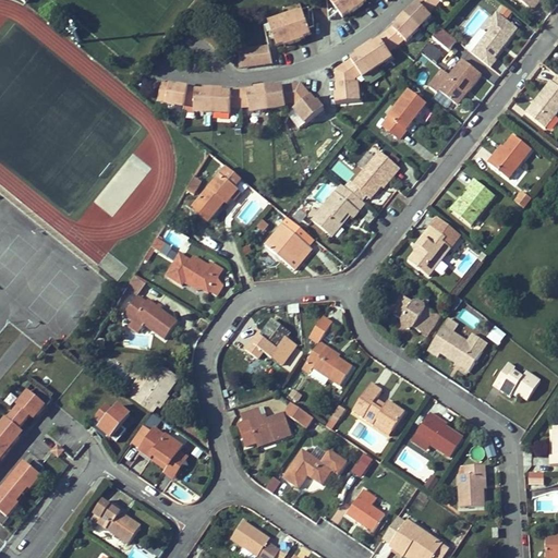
[(334,13),(337,11),(328,0),(327,0),(329,14),(332,11),(334,13)]
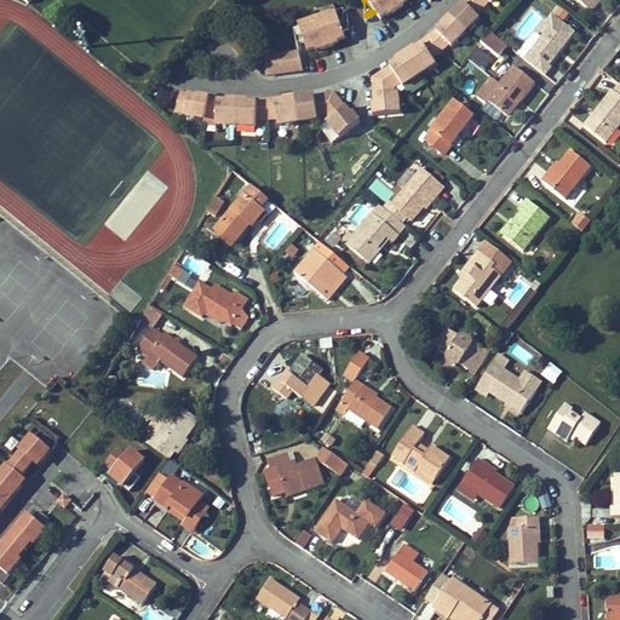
[(365,0),(374,12),(377,15),(382,21),(388,16),(390,17),(399,10),(390,0),(365,0)]
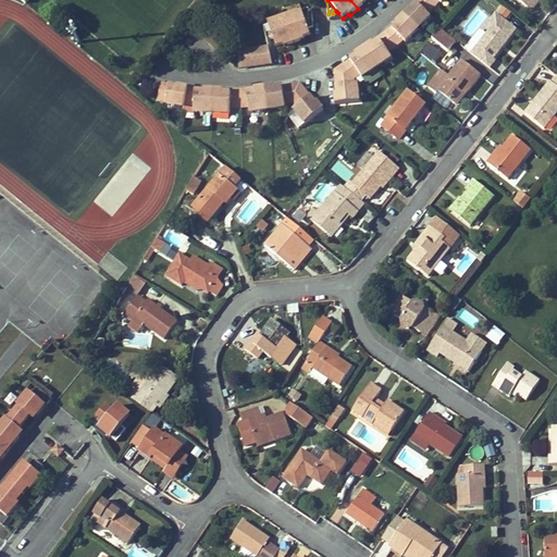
[(350,0),(358,9),(366,3),(364,1),(366,0),(350,0)]
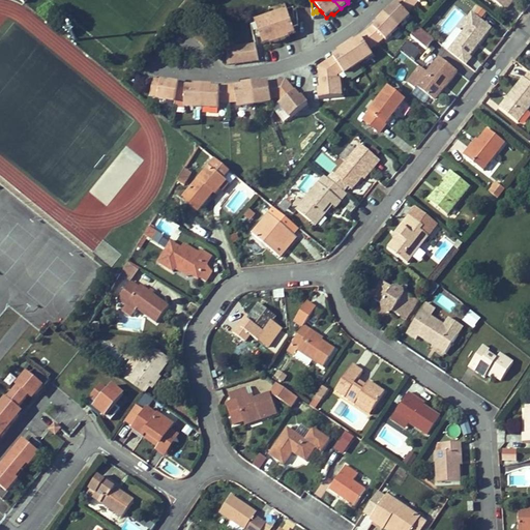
[(384,15),(396,27),(402,21),(404,23),(410,17),(408,15),(413,8),(403,0),(398,0),(395,3),(398,5),(391,9),(390,8),(384,15)]
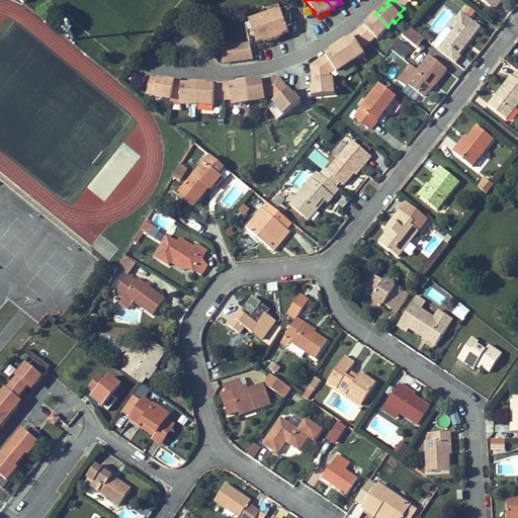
[(481,0),(495,10),(503,0),(481,0)]
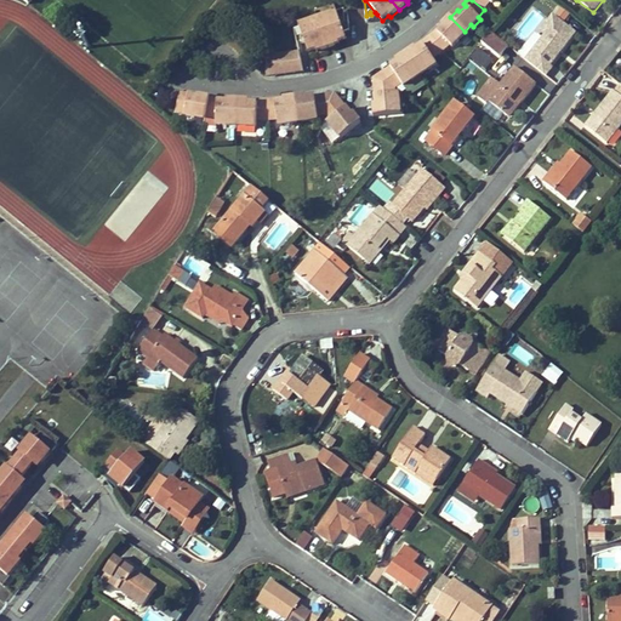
[(560,7),(557,15),(567,20),(571,12),(560,7)]
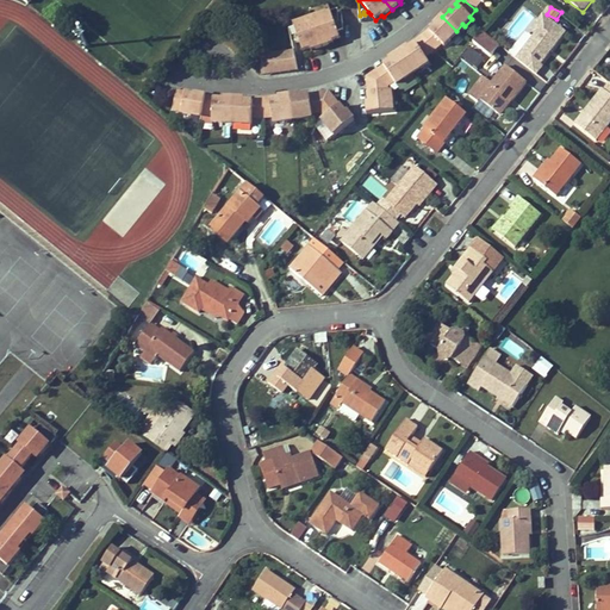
[(341,10),(331,12),(338,32),(343,31),(341,10)]
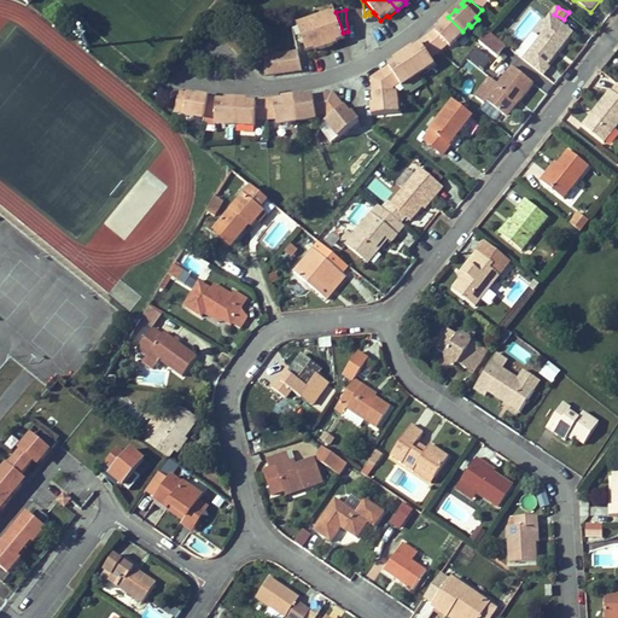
[(337,42),(344,39),(343,33),(336,12),(327,16),(328,18),(318,22),(327,48),(338,44),(337,42)]
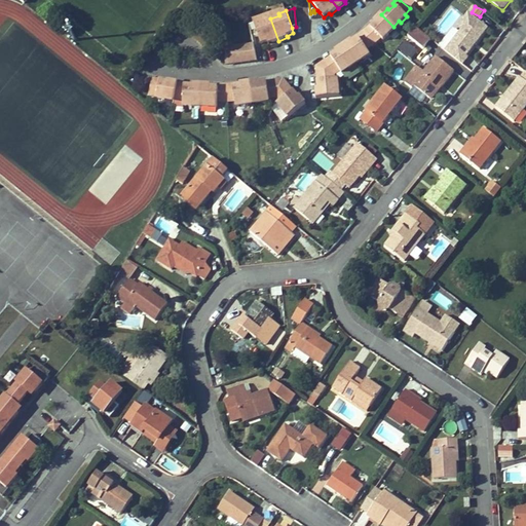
[(446,51),(462,65),(467,58),(465,57),(488,29),(468,13),(456,29),(460,32),(446,51)]
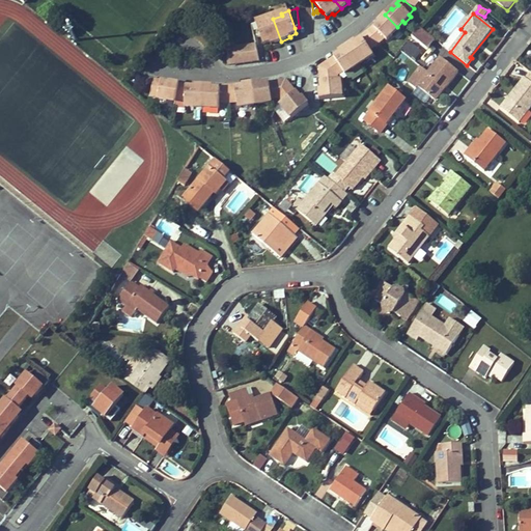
[(391,33),(397,27),(385,15),(379,22),(381,24),(375,28),(373,27),(367,32),(378,45),(385,38),(387,40),(393,35),(391,33)]
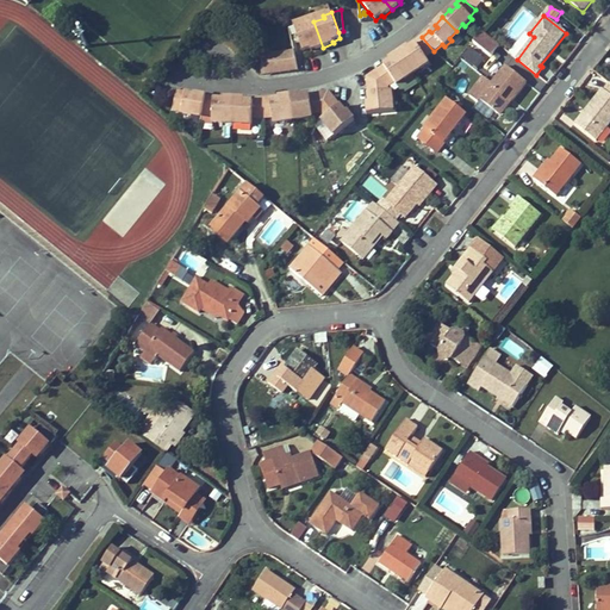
[(323,48),(313,22),(304,25),(303,23),(294,26),(294,27),(299,42),(303,51),(310,49),(311,51),(323,48)]
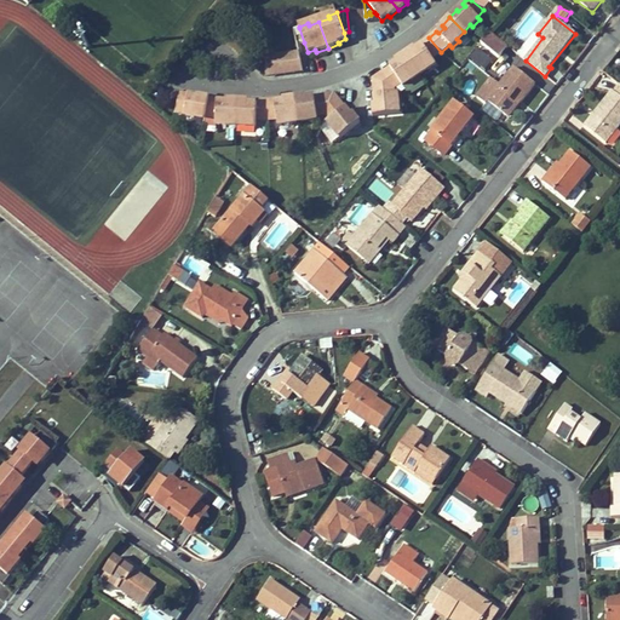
[(297,45),(304,42),(299,28),(294,30),(297,45)]
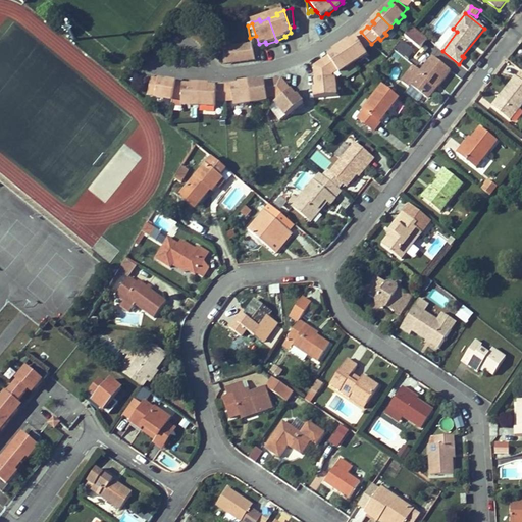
[(413,28),(405,38),(420,50),(428,40),(413,28)]
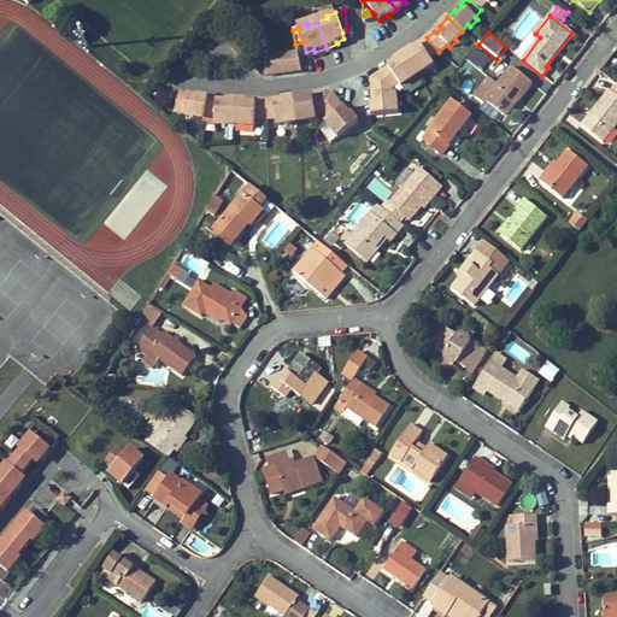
[(412,48),(404,53),(417,76),(434,64),(430,60),(439,52),(427,37),(419,43),(421,46),(413,51),(412,48)]
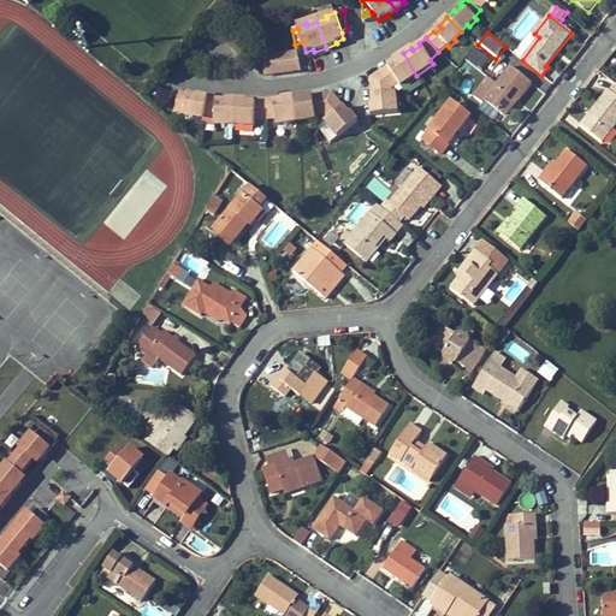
[(301,71),(298,57),(297,52),(289,53),(292,72),(301,71)]
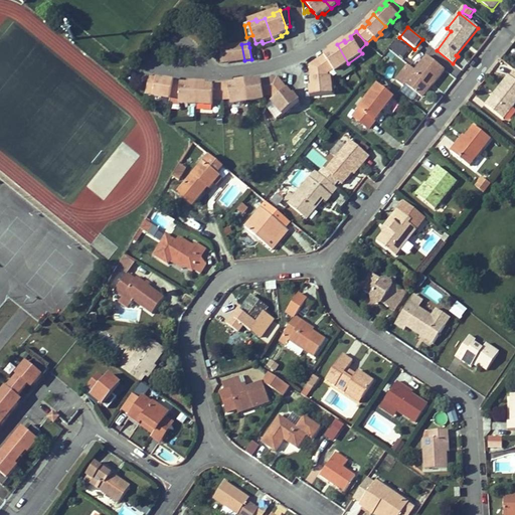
[(236,61),(244,60),(241,44),(234,45),(236,61)]
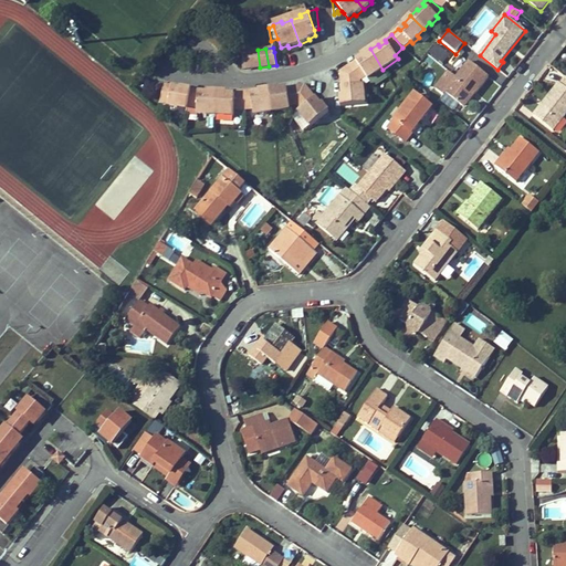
[(367,79),(383,70),(370,49),(362,55),(363,58),(341,72),(359,81),(360,80),(366,77),(367,79)]
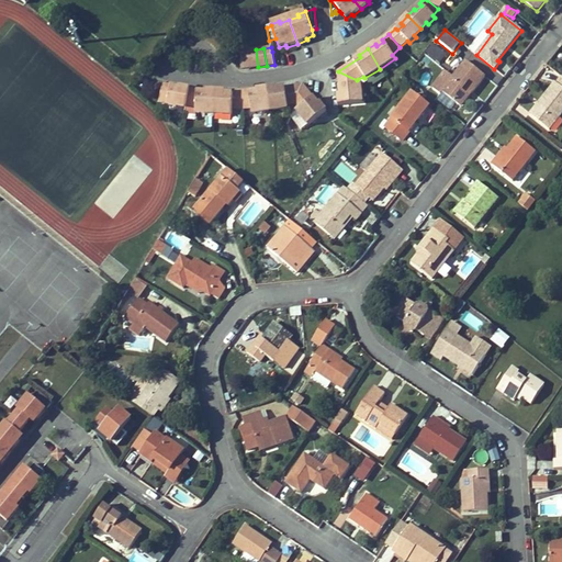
[(249,68),(258,67),(256,49),(248,51),(249,68)]
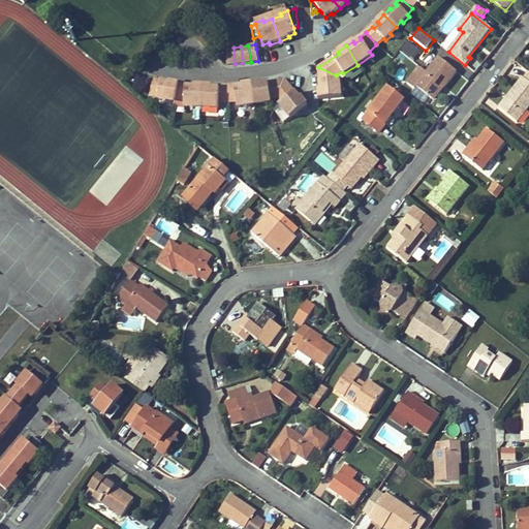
[(235,64),(234,48),(226,49),(227,65),(235,64)]
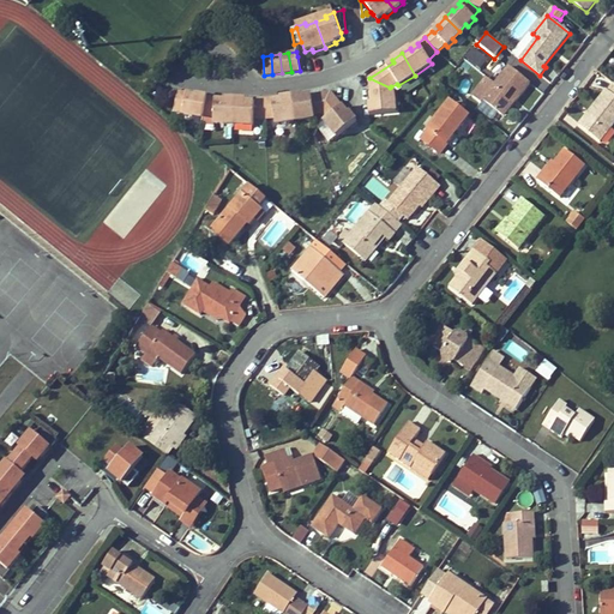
[(495,84),(487,78),(473,96),(481,103),(483,101),(501,115),(515,98),(517,101),(530,83),(510,66),(495,84)]
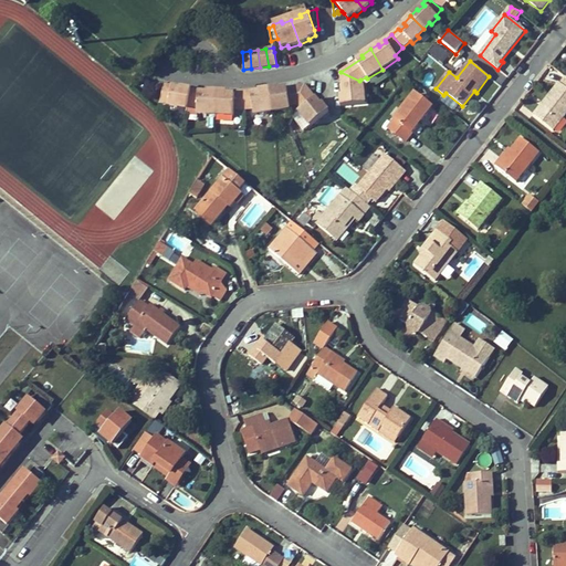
[(341,96),(342,104),(342,106),(365,104),(365,94),(364,94),(363,85),(360,86),(359,81),(341,72),(344,95),(341,96)]
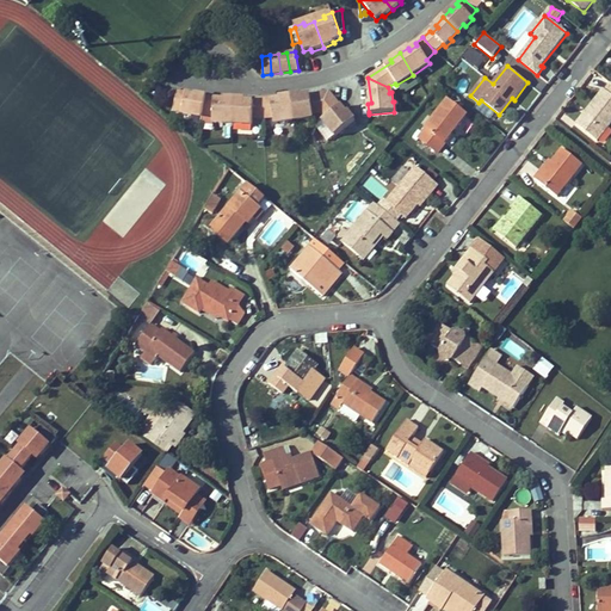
[(610,84),(605,91),(604,90),(576,124),(597,141),(610,123),(610,84)]
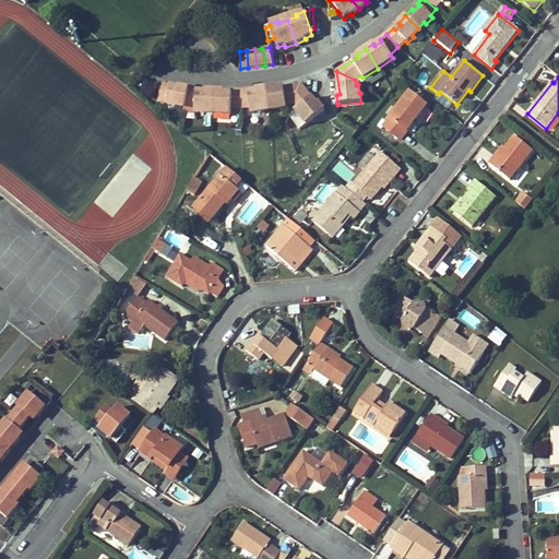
[(175,107),(175,105),(186,107),(189,88),(179,87),(178,90),(170,87),(171,85),(163,84),(158,103),(167,103),(167,106),(175,107)]
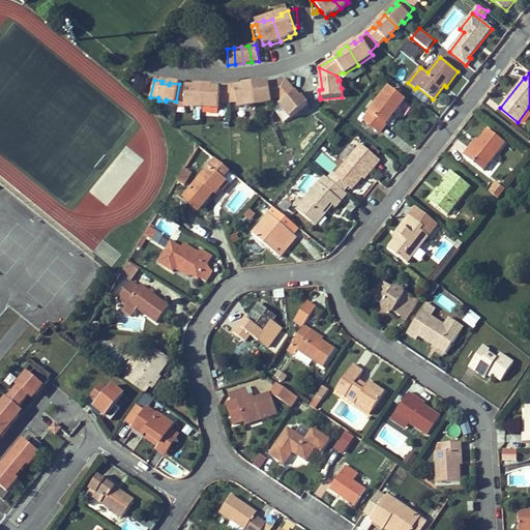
[(271,99),(278,98),(286,81),(262,84),(261,82),(252,84),(255,106),(272,102),(271,99)]
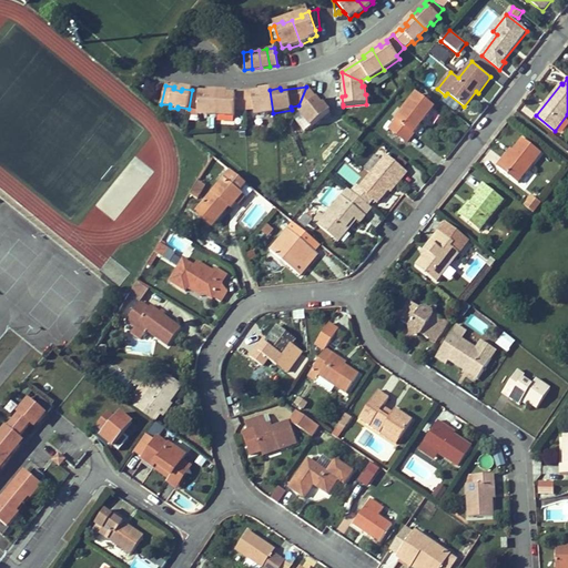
[(322,105),(306,87),(298,105),(303,110),(301,112),(311,127),(330,112),(324,104),(322,105)]
